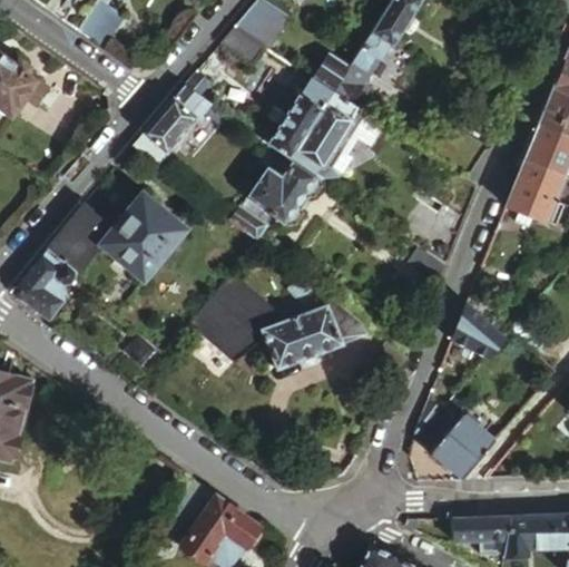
[(125,17),(102,0),(80,31),(104,47),(125,17)]
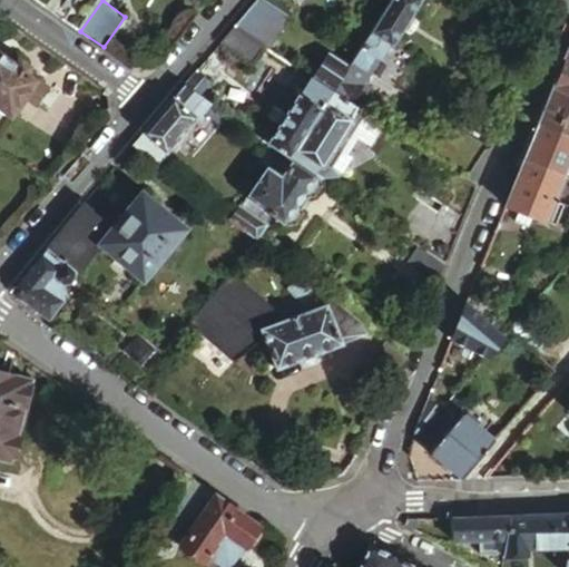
[(390,0),(351,62),(366,71),(378,55),(382,58),(392,42),(395,45),(423,0),(390,0)]
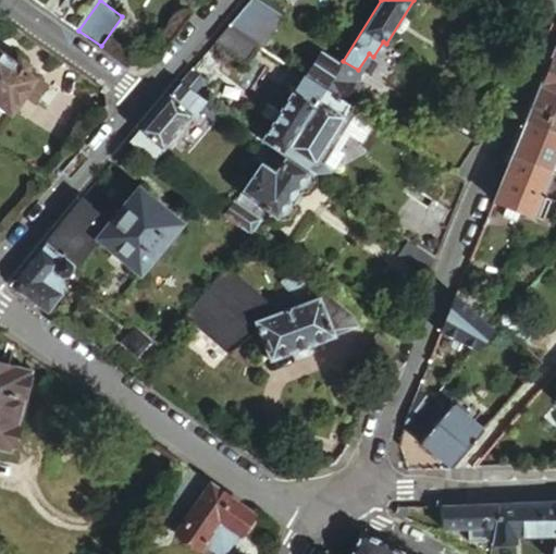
[(279,21),(249,1),(229,25),(260,45),(261,46),(279,21)]
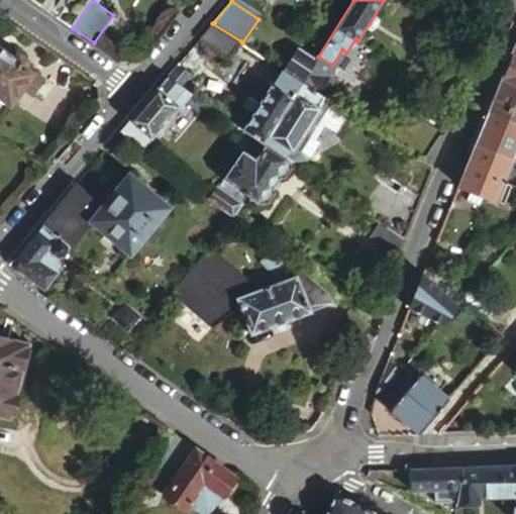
[(241,41),(212,23),(199,39),(229,61),(241,41)]
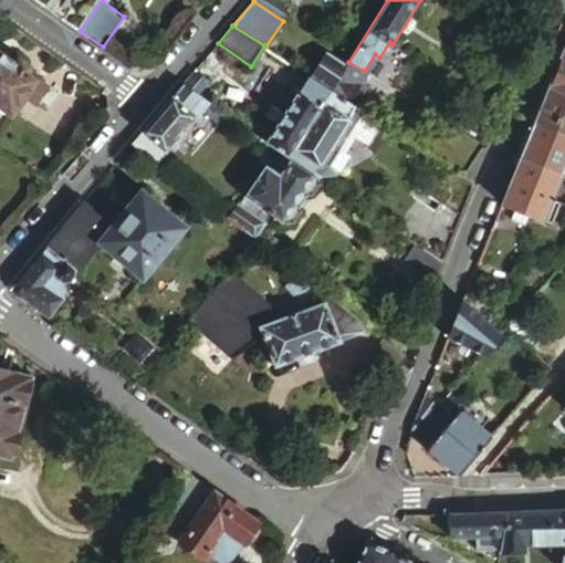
[(564,53),(551,87),(564,93),(564,53)]
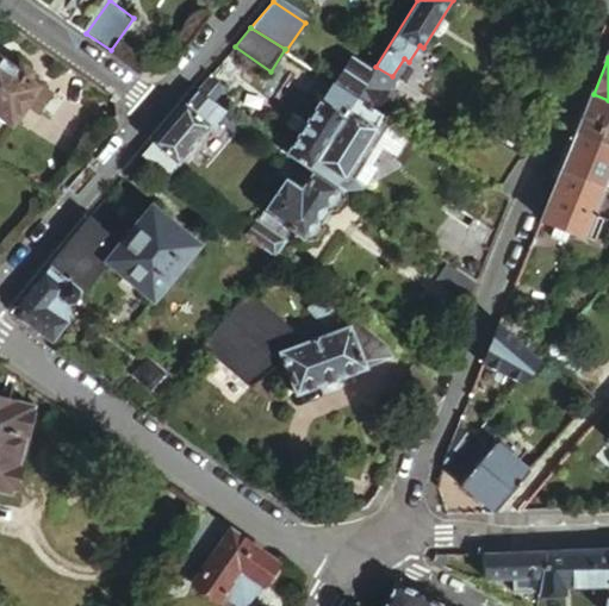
[(392,76),(376,67),(372,73),(370,76),(390,89),(409,62),(404,58),(392,76)]
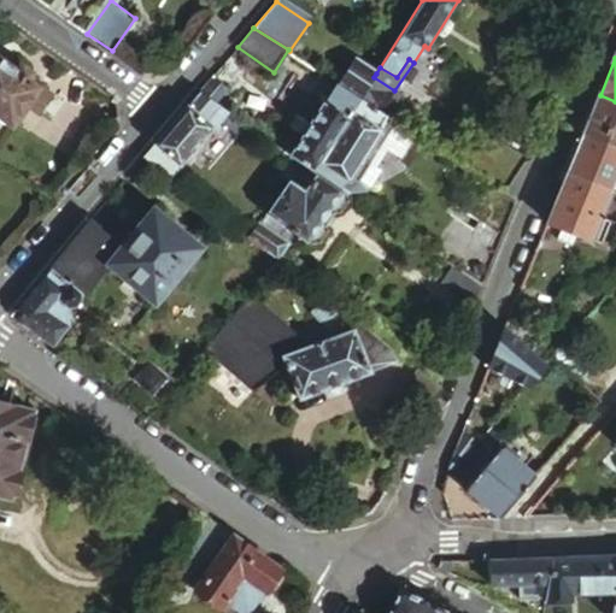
[(0,121),(13,130),(27,107),(35,113),(46,98),(28,84),(31,81),(30,77),(23,72),(21,71),(17,75),(0,62),(0,121)]
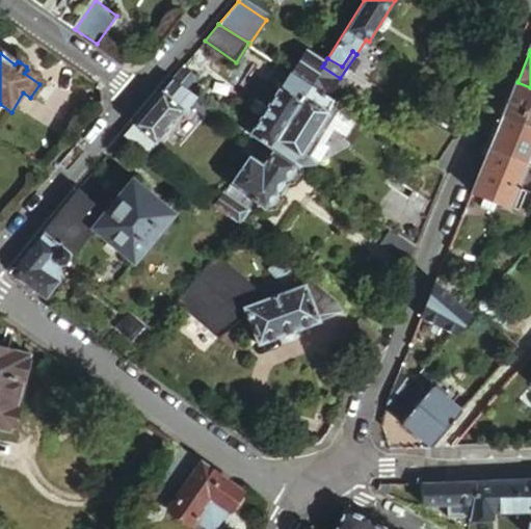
[(324,63),(308,53),(294,73),(311,84),(322,67),(324,63)]
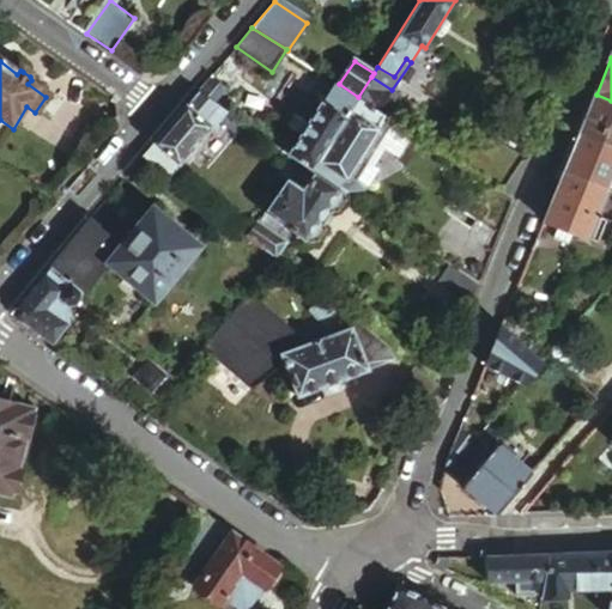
[(210,77),(198,92),(216,104),(226,89),(210,77)]
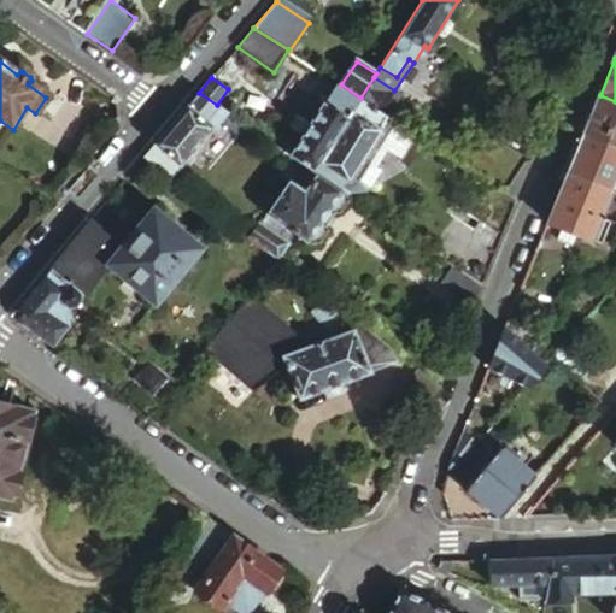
[(394,90),(374,77),(361,98),(381,111),(394,90)]
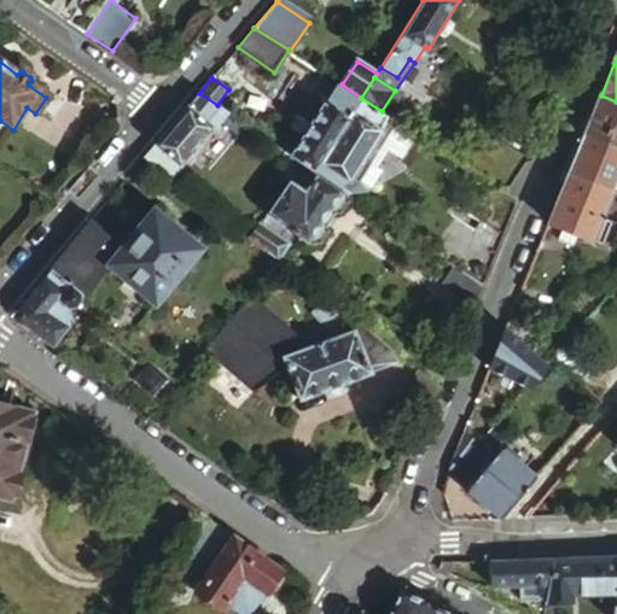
[(361,98),(342,85),(326,107),(322,107),(291,155),(303,163),(315,171),(361,98)]
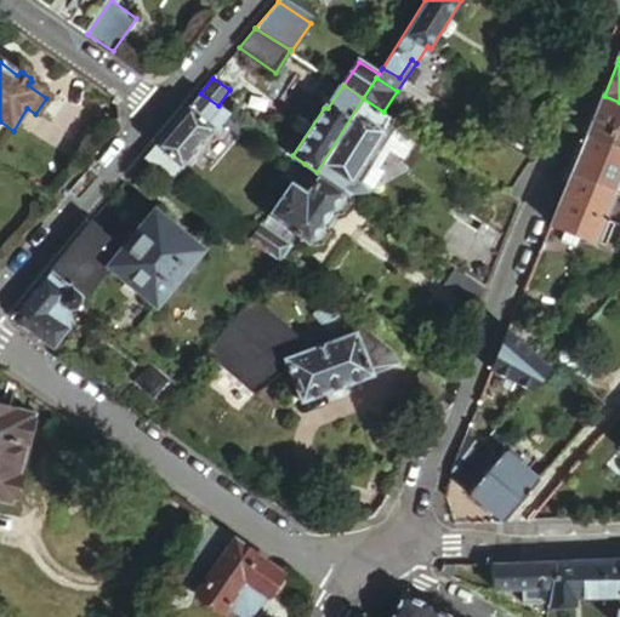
[(200,93),(144,161),(172,182),(183,169),(181,166),(215,126),(219,129),(231,114),(219,106),(200,93)]
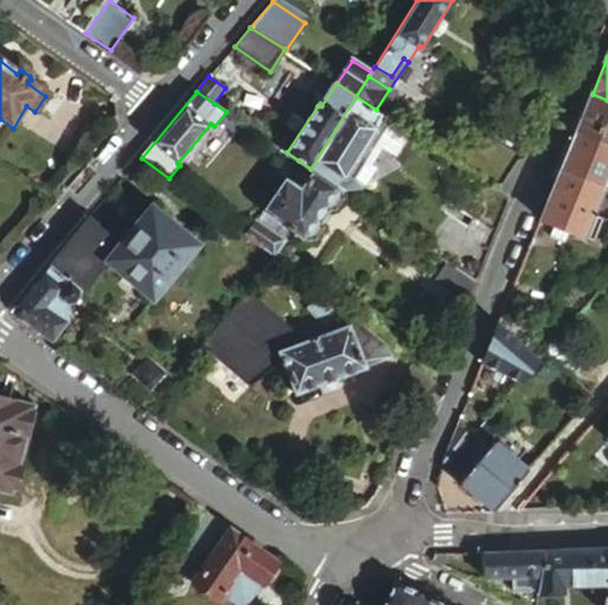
[(607,100),(593,94),(588,105),(577,132),(607,144),(607,100)]
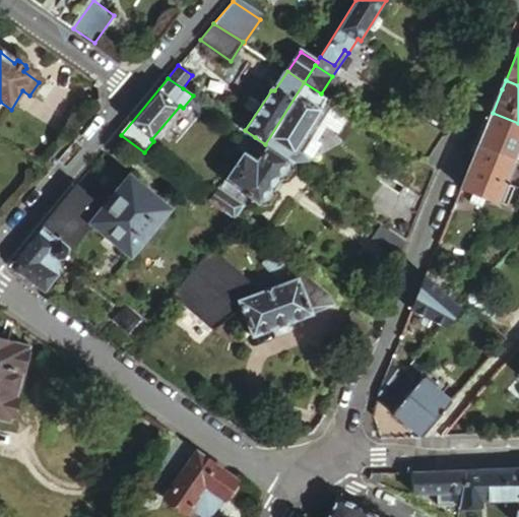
[(321,93),(304,82),(265,144),(286,158),(293,149),(296,151),(306,136),(322,109),(319,106),(325,97),(321,93)]
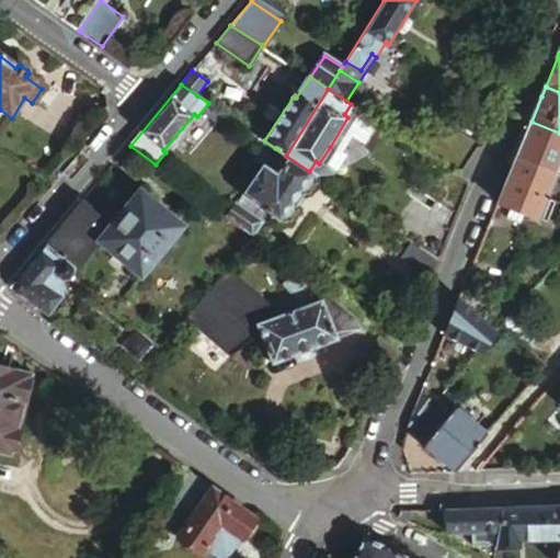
[(557,173),(559,166),(559,133),(532,122),(517,158),(557,173)]
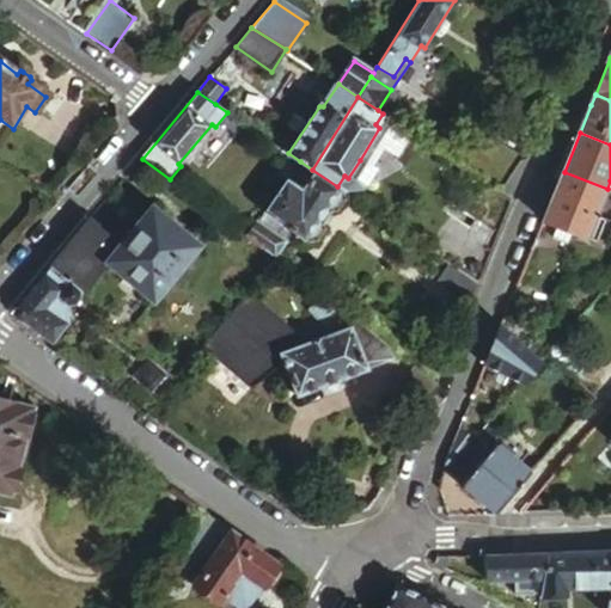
[(378,171),(360,160),(348,178),(344,176),(337,186),(340,189),(347,194),(365,190),(378,171)]
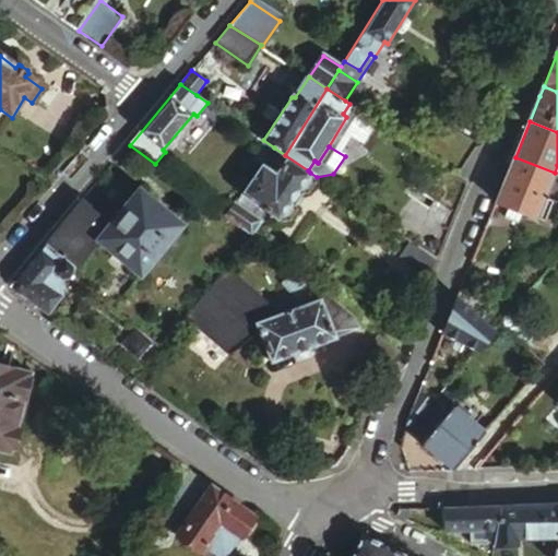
[(285,155),(274,148),(264,162),(276,169),(285,155)]
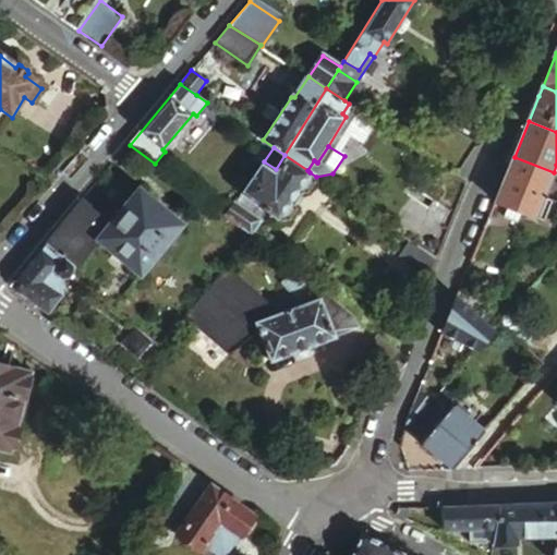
[(307,170),(285,155),(276,169),(264,161),(228,218),(251,234),(259,221),(253,217),(258,208),(273,217),(280,217),(288,205),(286,201),(283,200),(290,190),(295,194),(310,172),(307,170)]
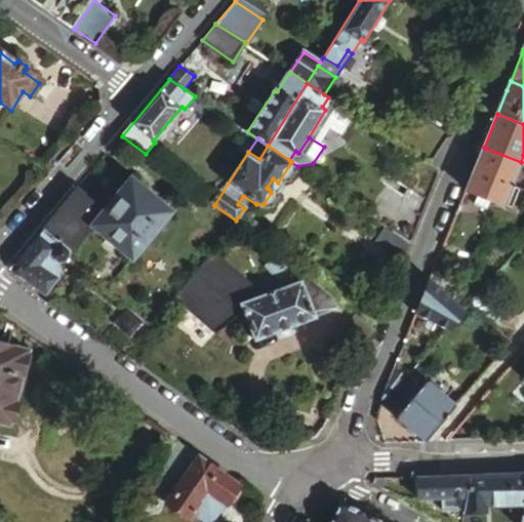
[(512,185),(521,162),(484,148),(469,186),(467,190),(511,207),(519,188),(512,185)]
